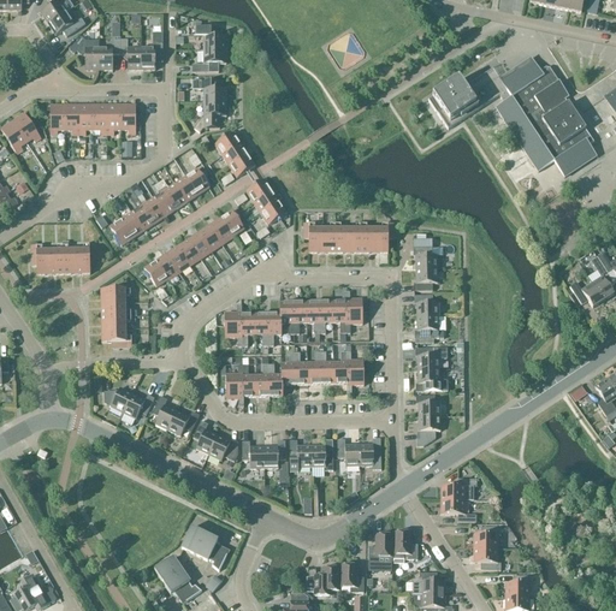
[(52,0),(53,1),(40,10),(48,22),(66,10),(73,5),(70,0),(52,0)]
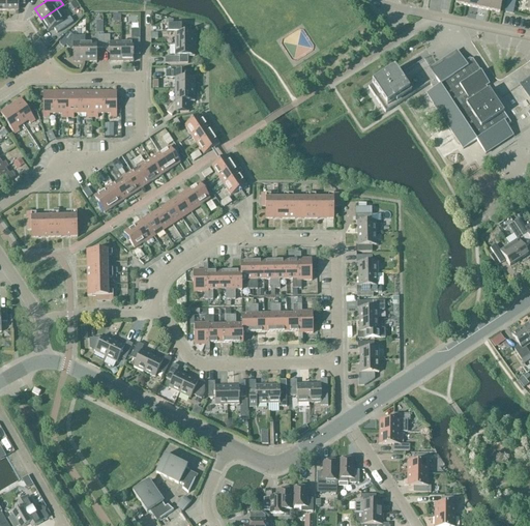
[(490,0),(489,7),(500,9),(501,0),(490,0)]
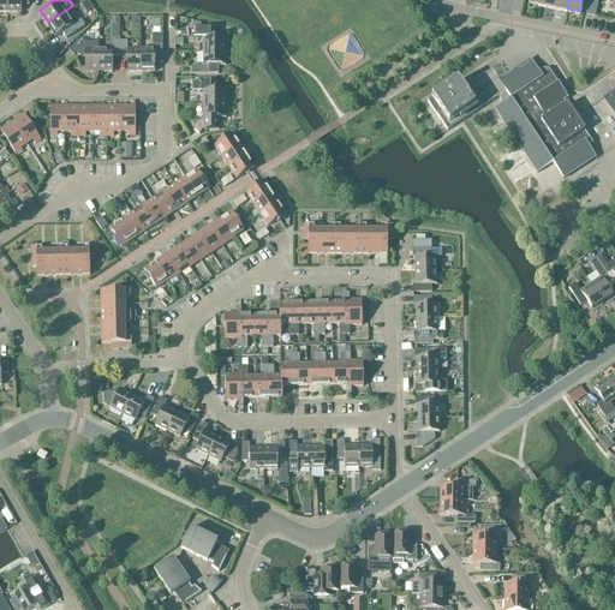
[(73,21),(66,10),(48,22),(55,34),(63,29),(66,35),(85,22),(81,16),(73,21)]
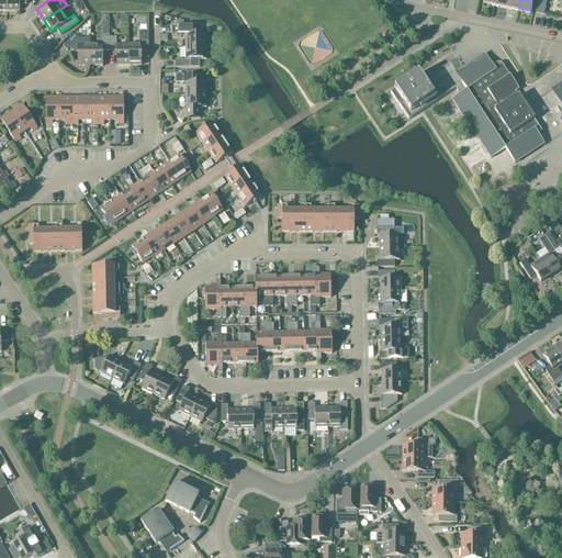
[(198,24),(171,24),(171,32),(184,32),(184,44),(206,44),(206,31),(198,31),(198,24)]
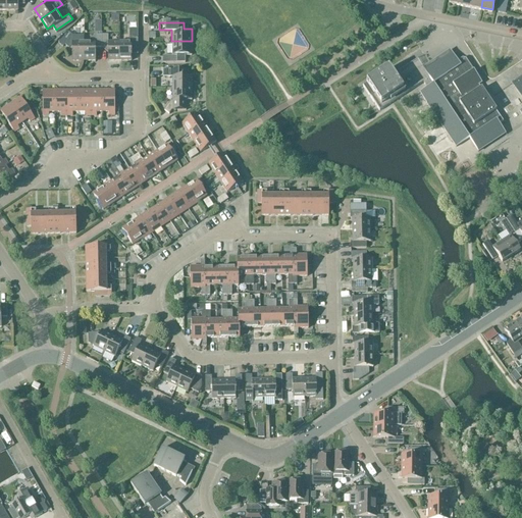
[(138,44),(138,33),(138,32),(138,26),(129,26),(129,39),(119,39),(119,57),(132,57),(132,44),(138,44)]
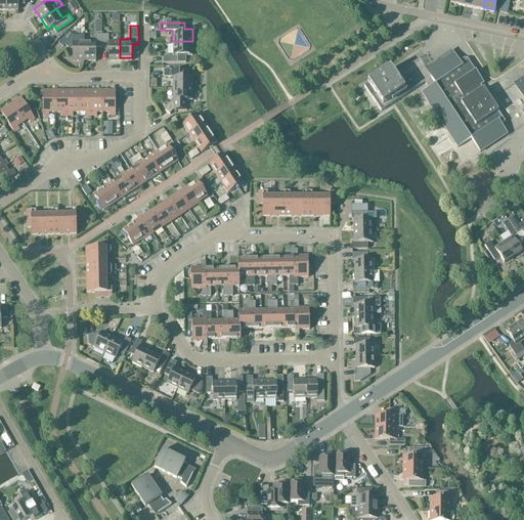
[(73,58),(84,58),(84,39),(73,39),(73,33),(69,29),(58,39),(62,44),(66,42),(69,45),(73,45),(73,58)]
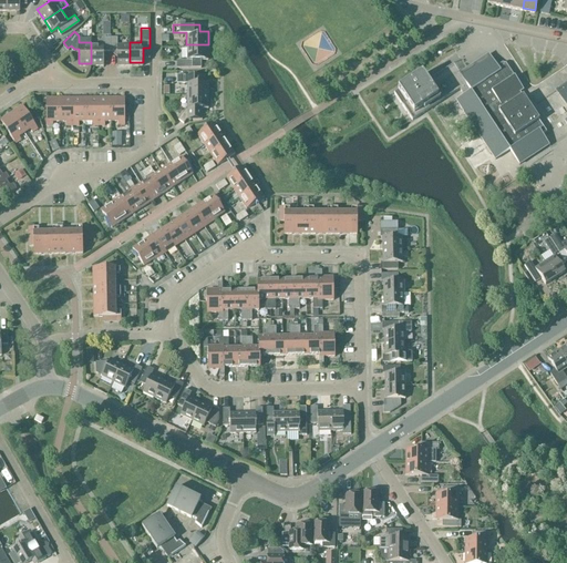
[(104,49),(111,49),(111,42),(111,34),(103,34),(103,42),(91,42),(91,63),(104,63),(104,49)]
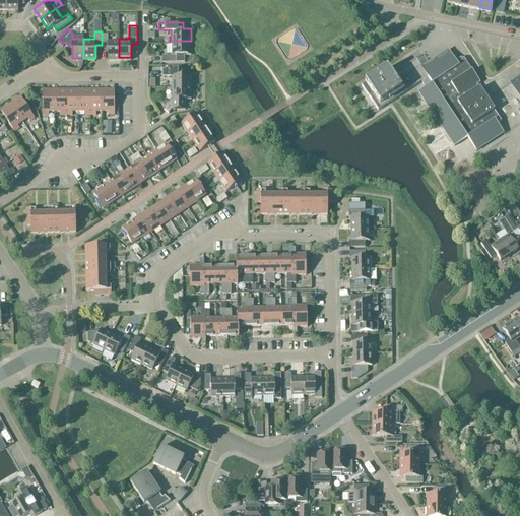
[(108,57),(119,57),(119,39),(108,39),(108,31),(102,31),(102,39),(102,45),(108,45),(108,57)]
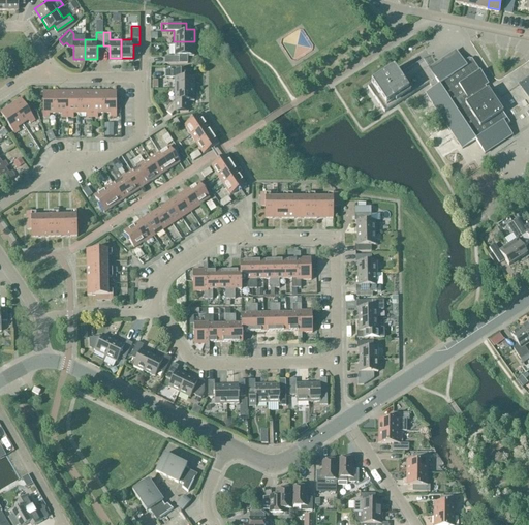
[(174,53),(164,53),(164,60),(188,60),(188,53),(194,53),(194,41),(174,41),(174,53)]
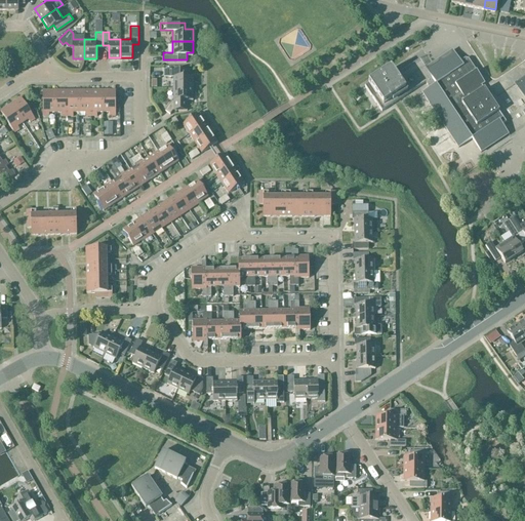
[(426,80),(429,85),(422,90),(458,145),(472,135),(481,149),(508,130),(501,121),(506,119),(481,83),(485,81),(476,68),(473,70),(463,55),(460,58),(452,47),(432,61),(427,52),(392,75),(388,68),(365,83),(381,109),(426,80)]
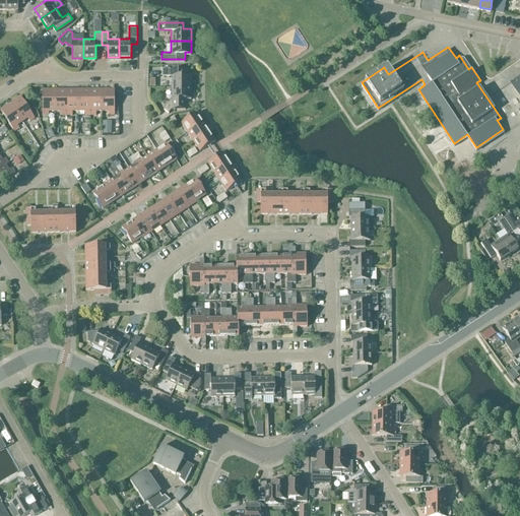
[(184,66),(177,66),(161,66),(163,73),(172,73),(172,84),(191,84),(191,73),(184,73),(184,66)]
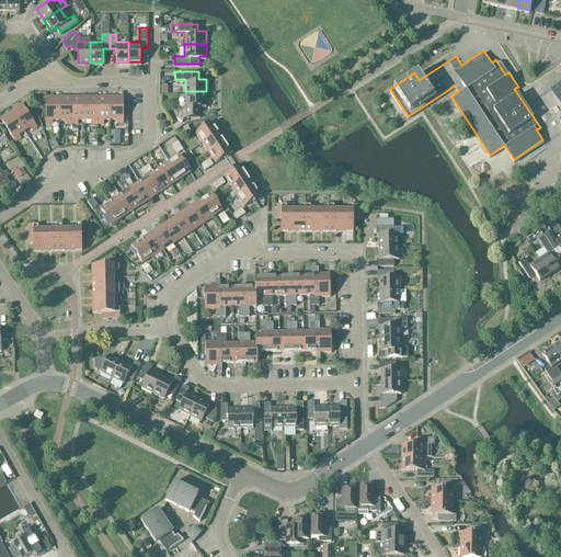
[(560,114),(559,116),(560,120),(560,78),(550,87),(560,102),(560,114)]
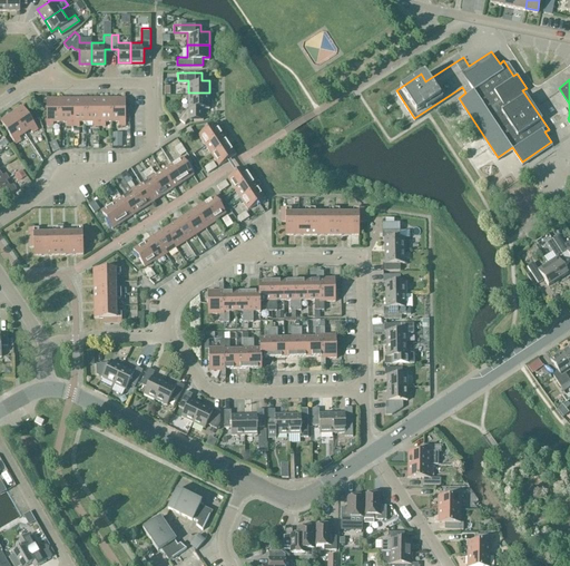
[(188,93),(188,105),(179,117),(185,122),(188,117),(203,117),(203,106),(209,106),(209,93),(188,93)]
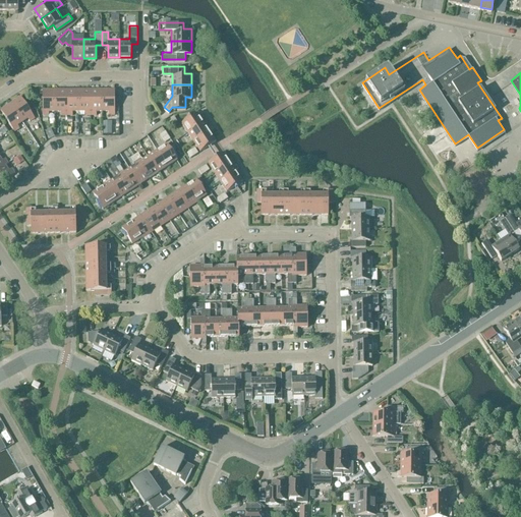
[(109,108),(109,112),(115,112),(114,87),(102,88),(102,109),(109,108)]
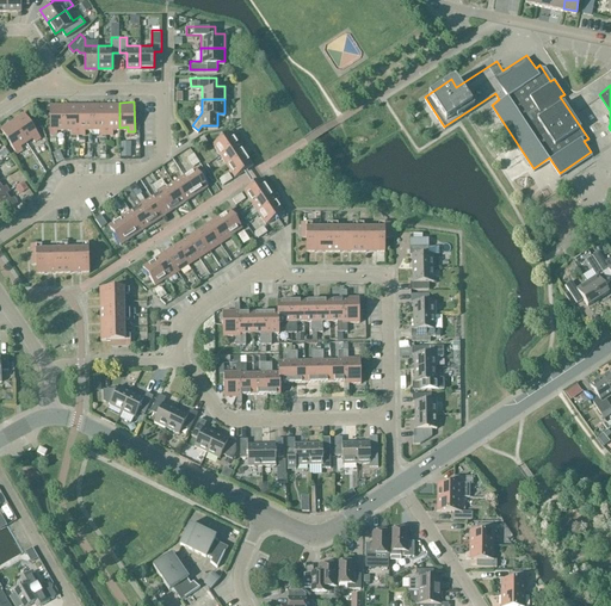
[(57,131),(57,128),(65,128),(65,103),(50,103),(50,131),(57,131)]
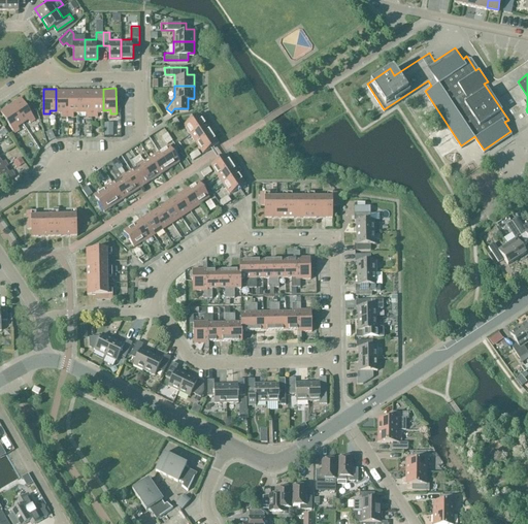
[(56,89),(56,110),(62,110),(62,113),(67,113),(67,89),(56,89)]
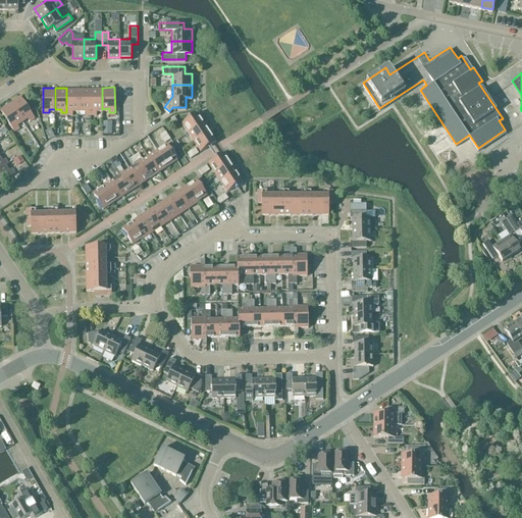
[(66,88),(66,112),(72,112),(72,109),(79,109),(79,88),(66,88)]
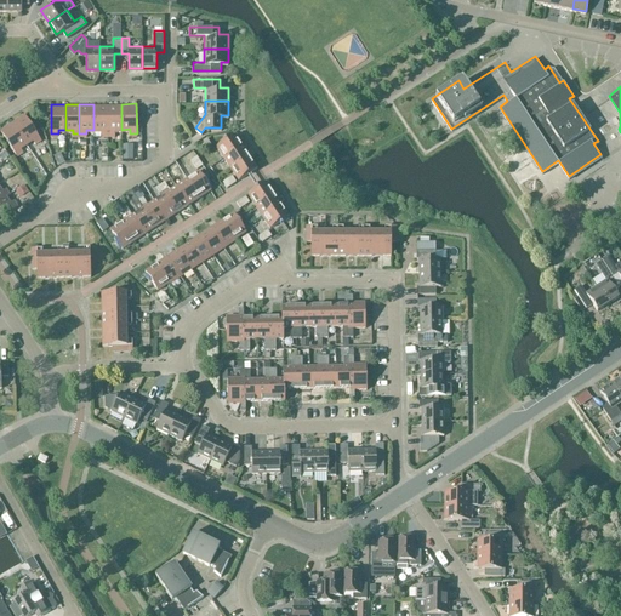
[(101,130),(101,133),(108,133),(108,104),(93,104),(93,130),(101,130)]
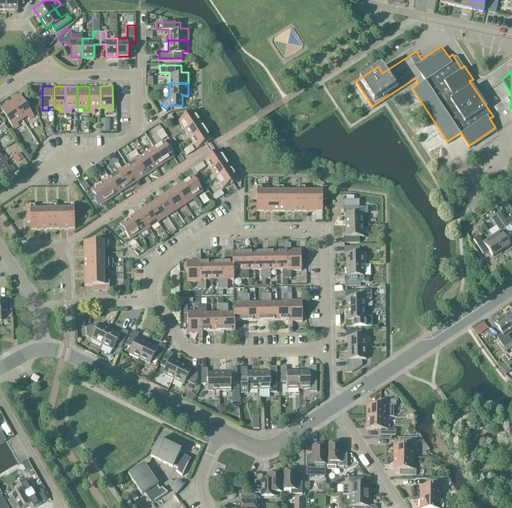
[(89,86),(89,110),(95,110),(94,107),(100,107),(100,86),(89,86)]
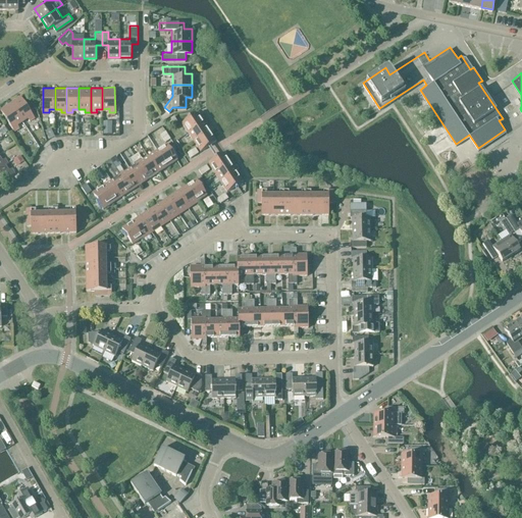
[(10,101),(22,119),(28,115),(30,118),(35,115),(20,95),(10,101)]
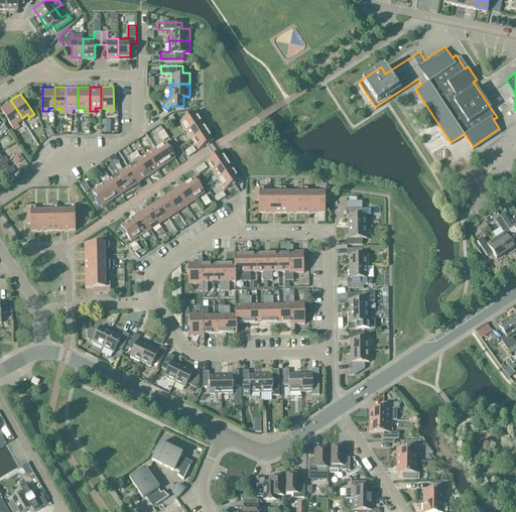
[(19,124),(17,121),(22,118),(10,100),(0,107),(14,127),(19,124)]
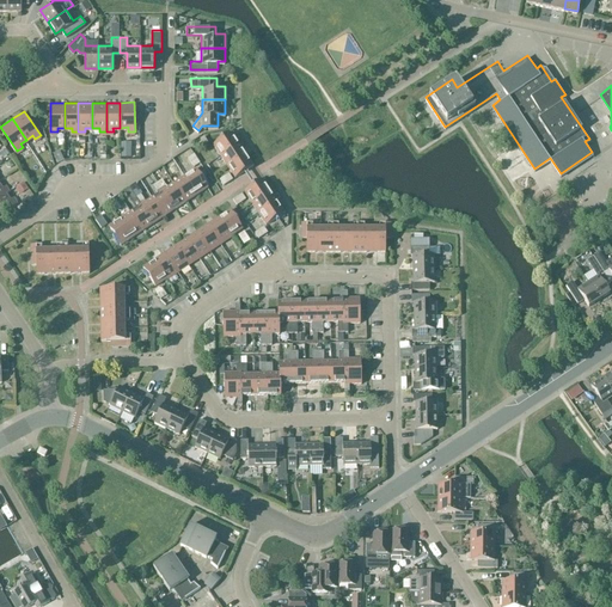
[(239,140),(232,129),(213,141),(220,153),(239,140)]
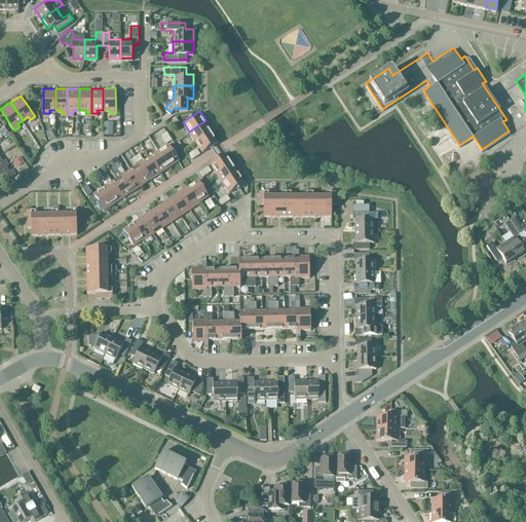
[(179,119),(175,114),(167,119),(171,124),(179,119)]
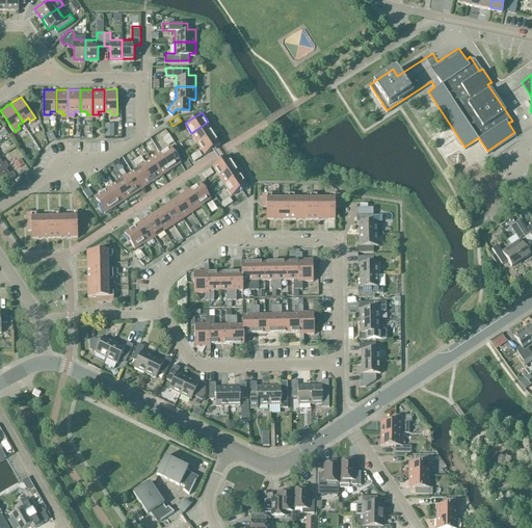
[(191,133),(192,134),(197,142),(214,131),(208,122),(191,133)]
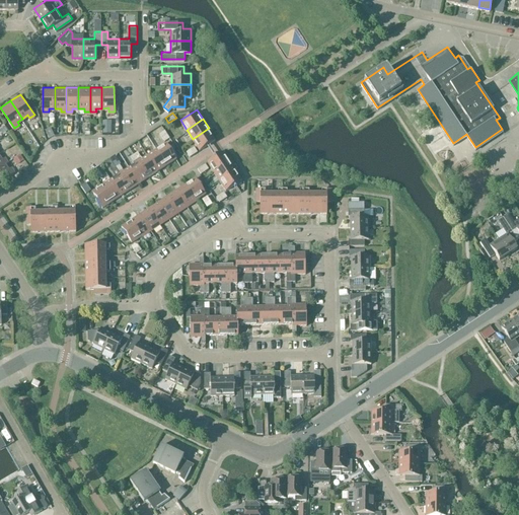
[(52,128),(46,130),(49,136),(50,136),(53,134),(55,134),(52,128)]
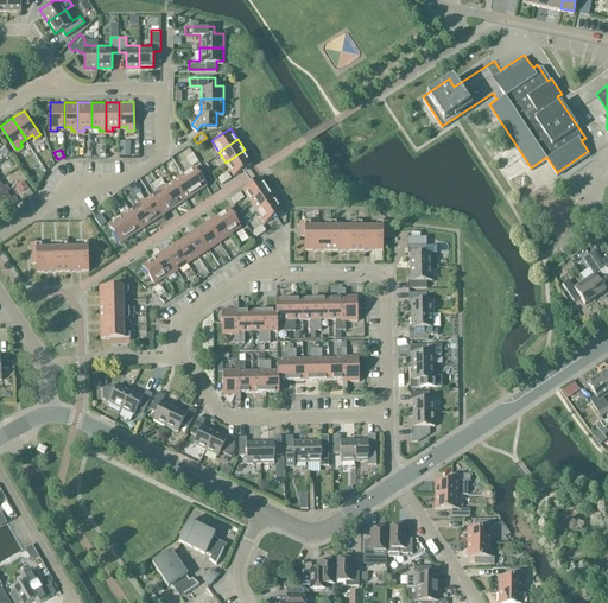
[(198,159),(192,150),(187,153),(192,163),(198,159)]
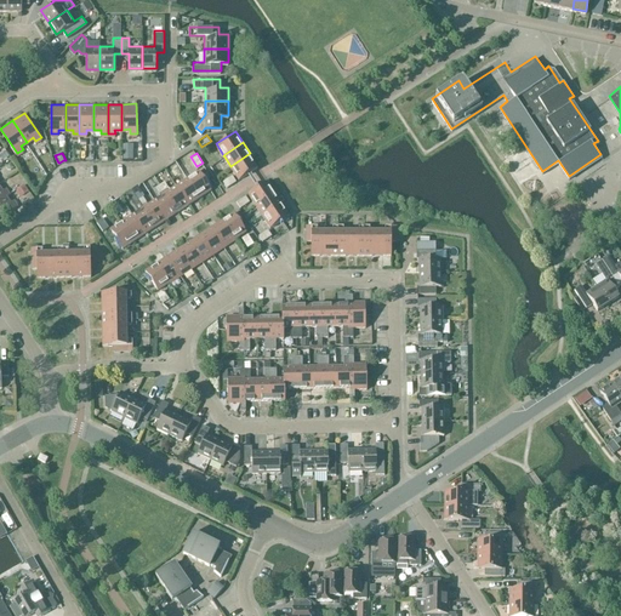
[(257,165),(250,153),(231,166),(238,177),(257,165)]
